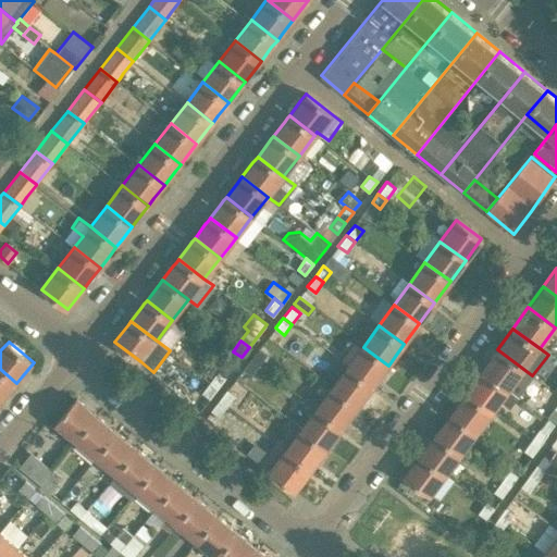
[(259,347),(250,358),(259,364),(268,355),(259,347)]
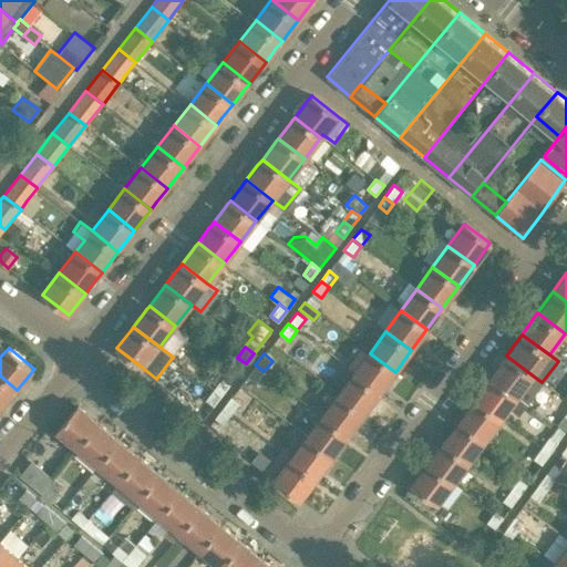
[(370,353),(353,374),(380,393),(395,372),(370,353)]
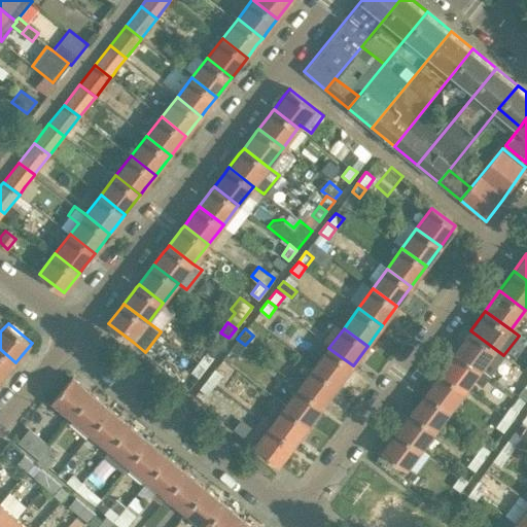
[(470,330),(455,350),(481,370),(495,349),(470,330)]
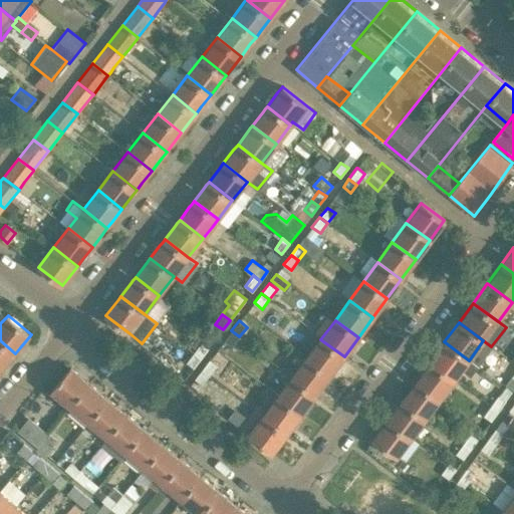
[(231,330),(224,340),(232,346),(239,336),(231,330)]
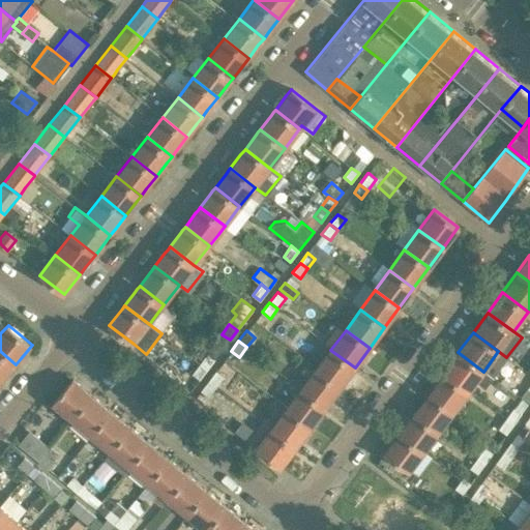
[(215,344),(209,353),(215,357),(222,349),(215,344)]
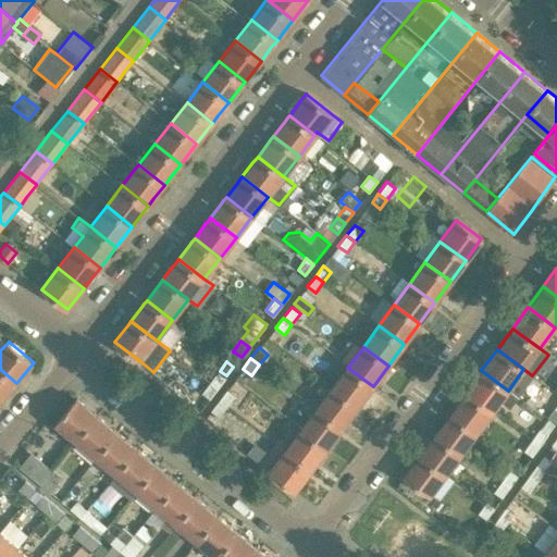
[(347,368),(332,390),(358,408),(373,386),(347,368)]
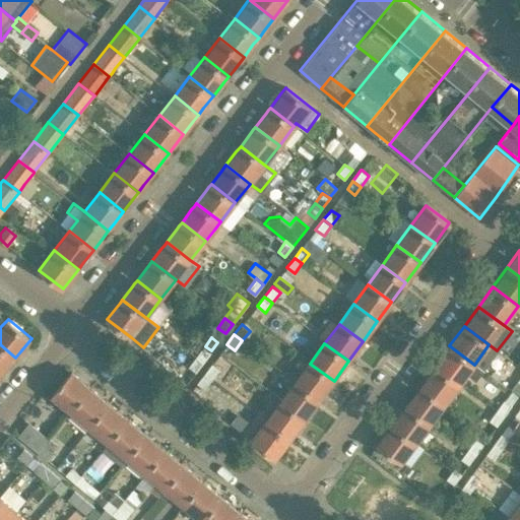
[(0,375),(0,376),(15,358),(0,344),(0,375)]
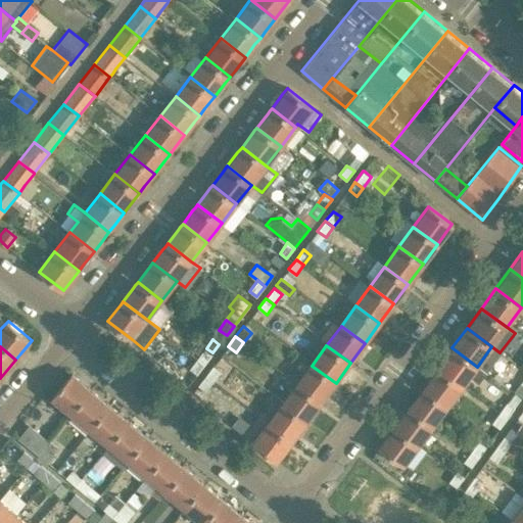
[(205,347),(196,359),(204,365),(214,353),(205,347)]
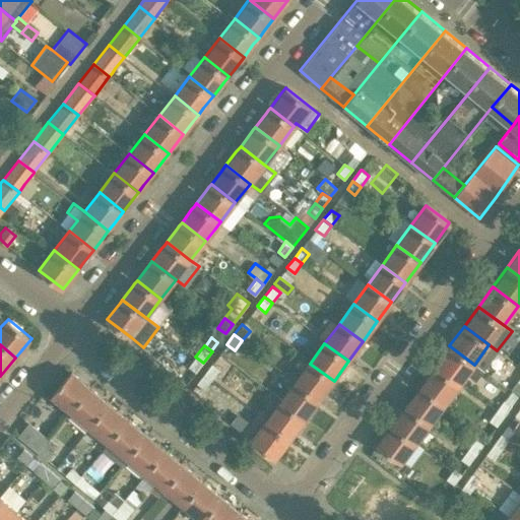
[(449,345),(435,366),(460,384),(467,375),(475,381),(483,371),(474,365),(449,345)]
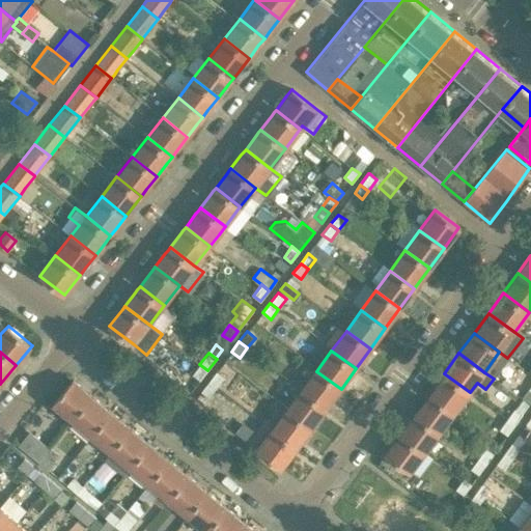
[(199,364),(192,374),(200,381),(207,370),(199,364)]
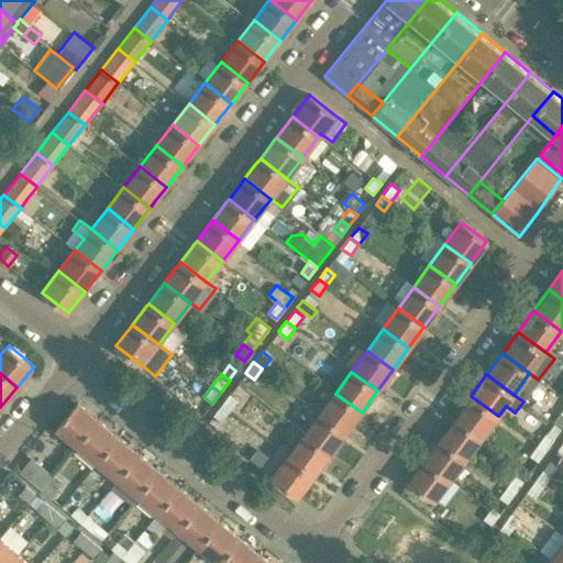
[(229,394),(221,405),(230,411),(238,400),(229,394)]
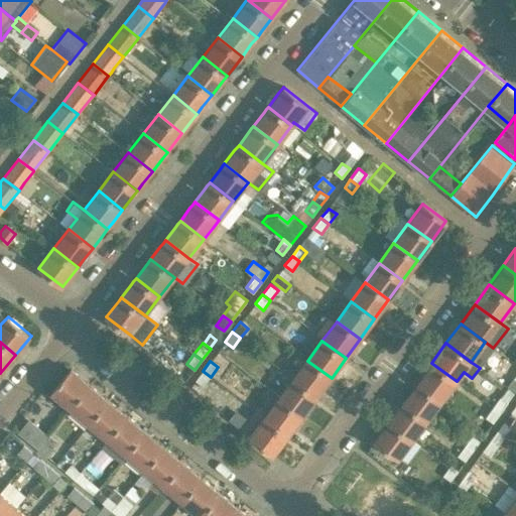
[(294,378),(293,380),(316,397),(332,378),(307,361),(294,378)]
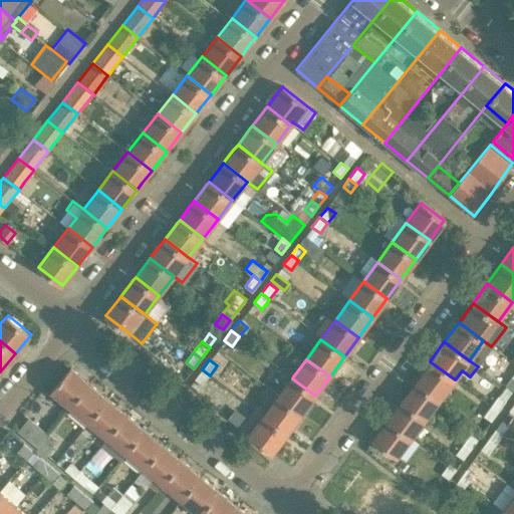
[(430,361),(416,380),(440,399),(455,379),(430,361)]
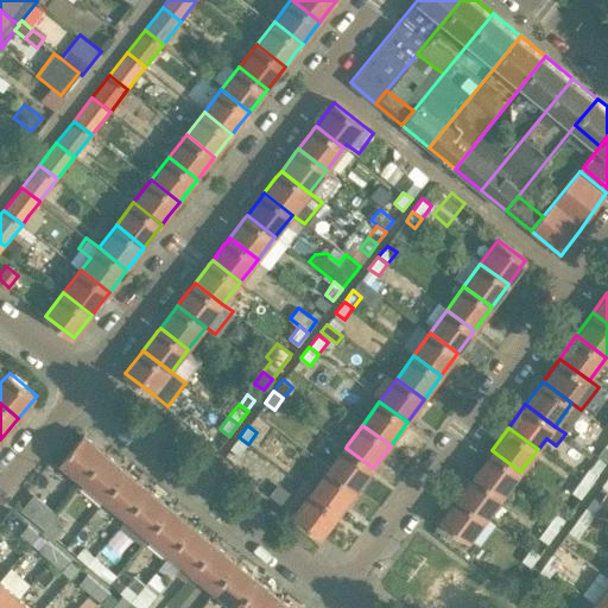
[(84,436),(62,463),(84,482),(107,455),(84,436)]
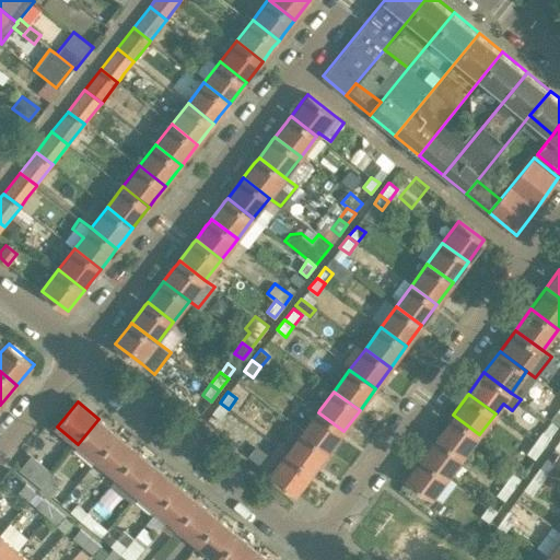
[(220,403),(211,412),(220,419),(225,412),(229,409),(220,403)]
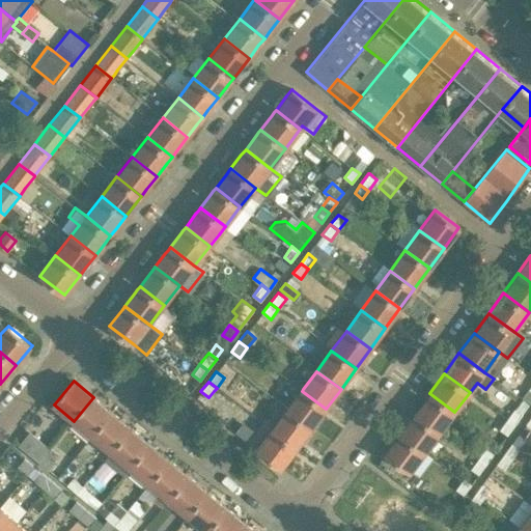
[(302,391),(287,411),(311,428),(326,409),(302,391)]
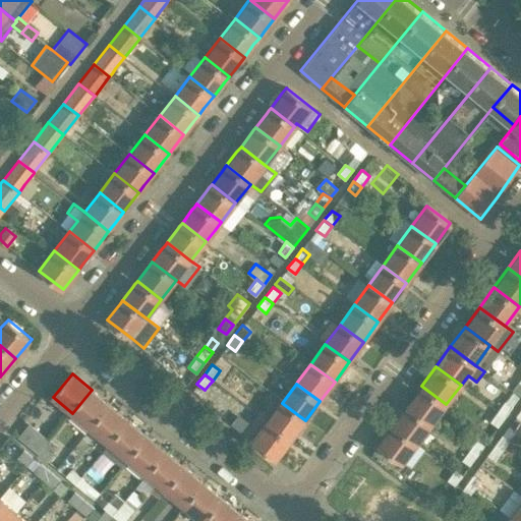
[(421,386),(406,405),(431,424),(446,404),(421,386)]
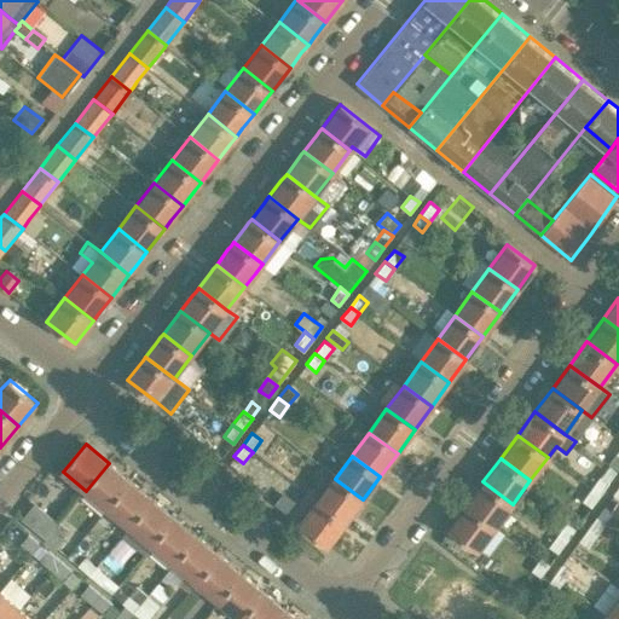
[(109,463),(86,491),(108,509),(132,481),(109,463)]
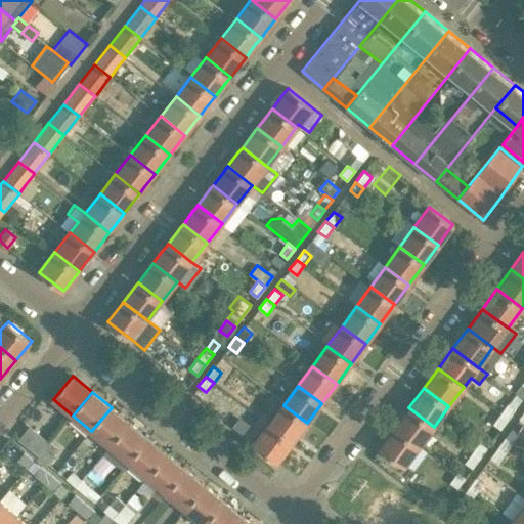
[(508,402),(499,413),(508,420),(516,408),(508,402)]
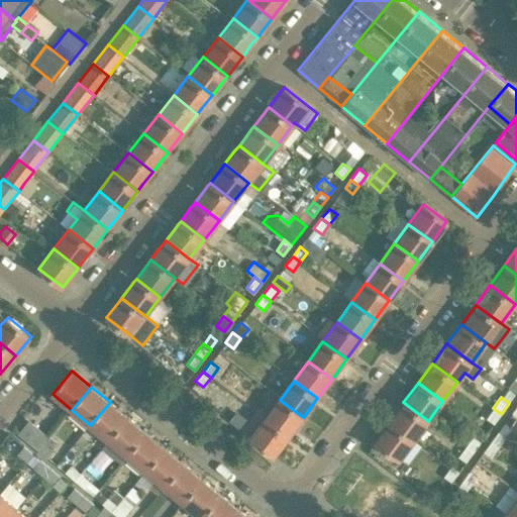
[(266,419),(266,420),(289,437),(303,417),(280,400),(266,419)]
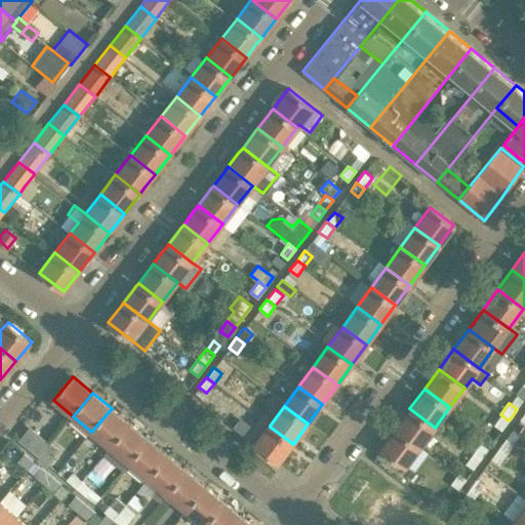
[(112,408),(91,432),(111,447),(130,423),(112,408)]
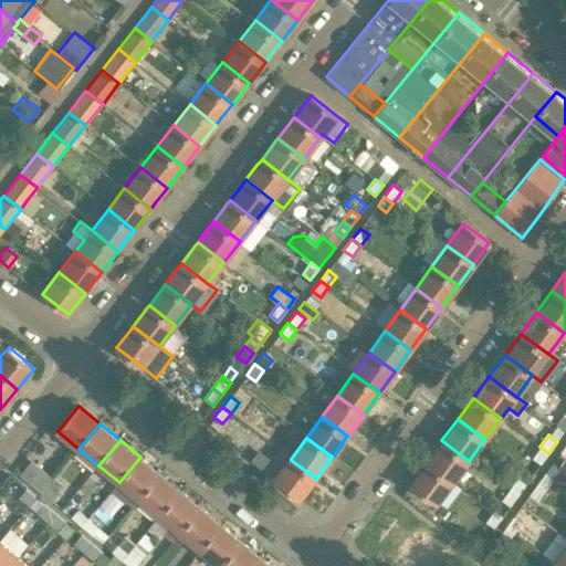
[(441,440),(426,462),(453,482),(469,461),(441,440)]
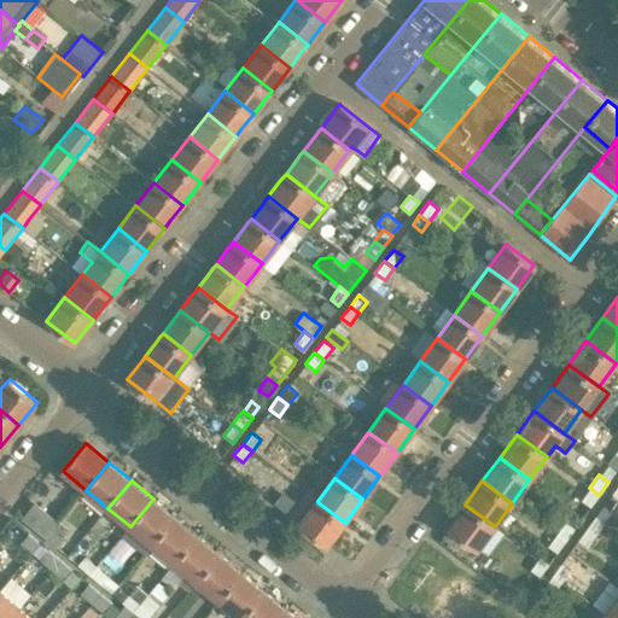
[(590,506),(599,495),(589,488),(581,500),(590,506)]
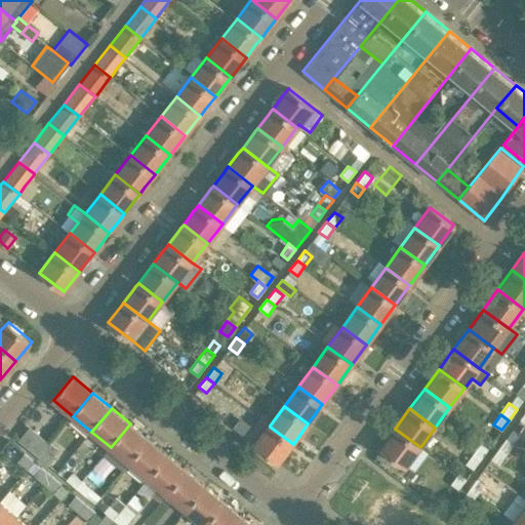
[(258,417),(244,437),(255,445),(255,446),(254,447),(278,465),(279,462),(293,444),(270,427),(270,426),(258,417)]
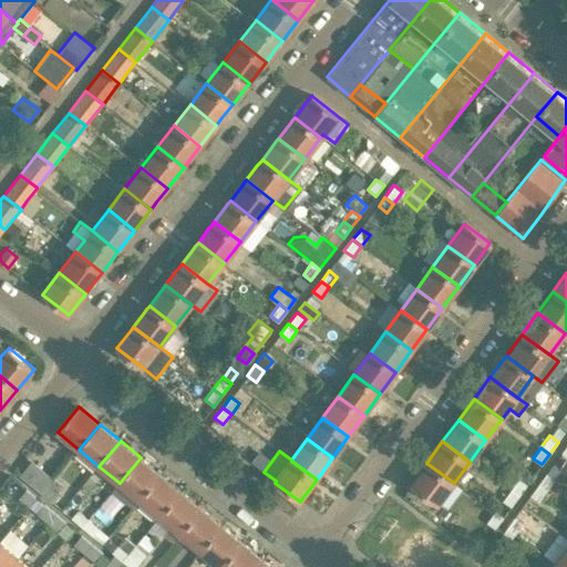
[(141,457),(120,483),(140,501),(162,475),(141,457)]
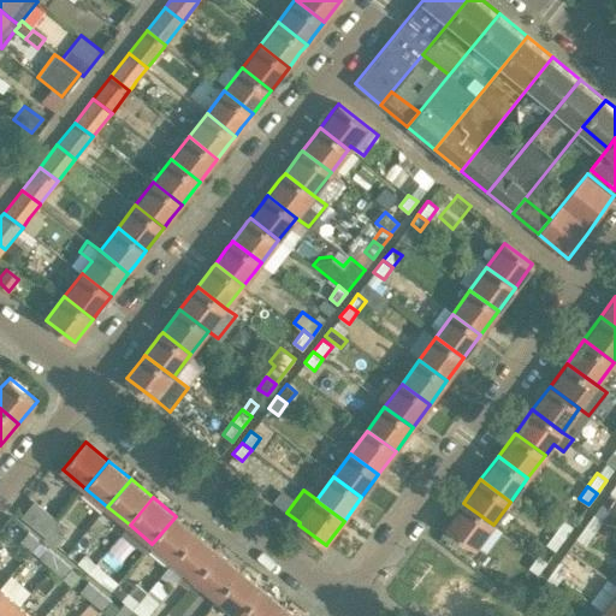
[(19,516),(46,538),(59,521),(34,499),(19,516)]
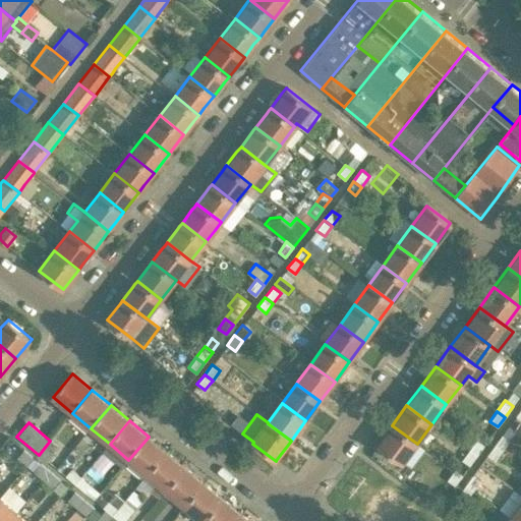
[(392,425),(377,446),(402,464),(417,444),(392,425)]
